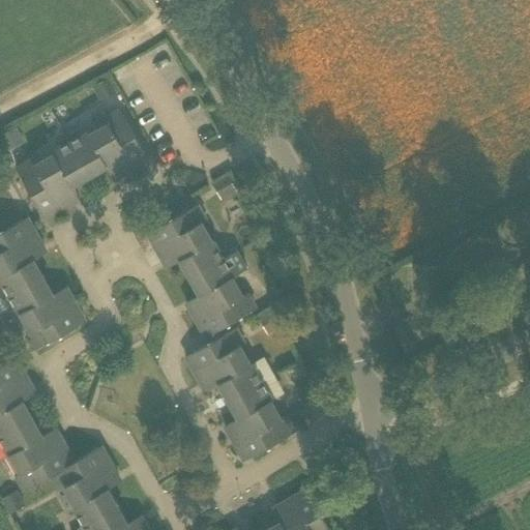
[(93,86),(101,100),(116,92),(108,78),(93,86)]
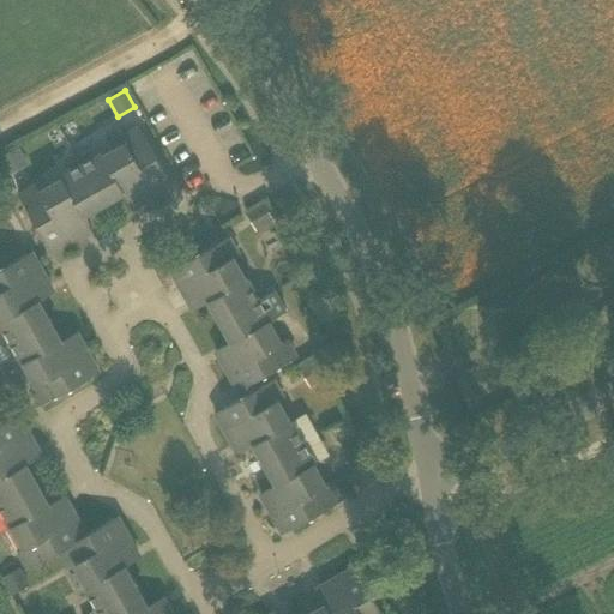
[(139,204),(169,187),(173,186),(140,127),(122,138),(126,143),(104,156),(103,154),(82,166),(103,203),(130,188),(139,204)]
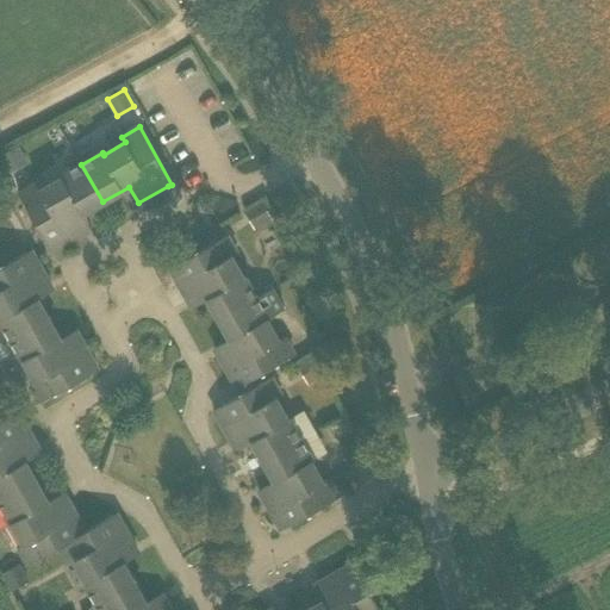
[(18,147),(2,155),(12,172),(27,162),(18,147)]
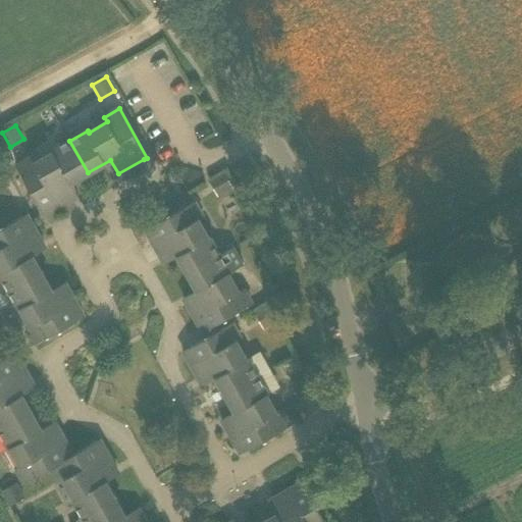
[(88,172),(69,141),(52,151),(53,152),(34,163),(32,158),(16,166),(44,215),(72,200),(65,186),(88,172)]
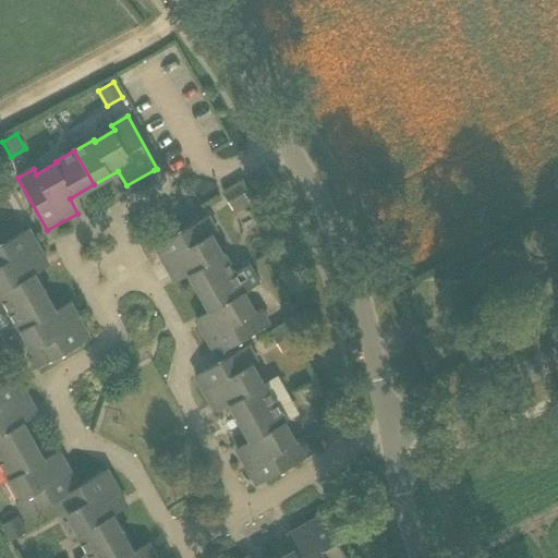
[(249,201),(247,199),(241,185),(225,194),(233,208),(249,201)]
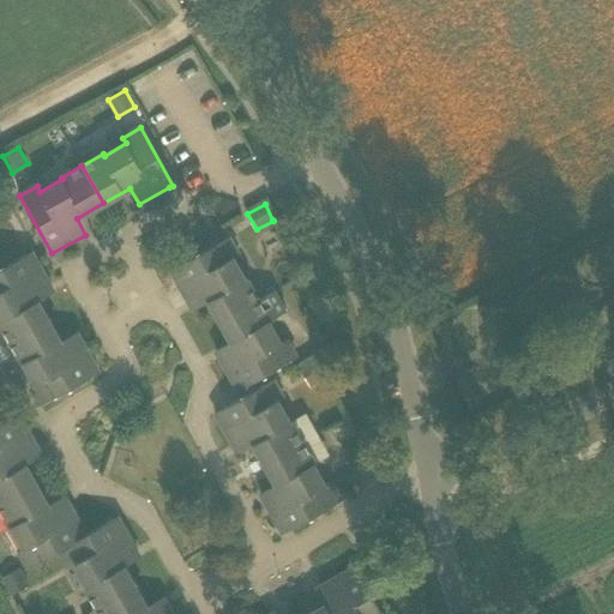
[(259,299),(247,278),(245,280),(233,258),(239,254),(229,236),(170,269),(190,302),(206,294),(221,320),(259,299)]
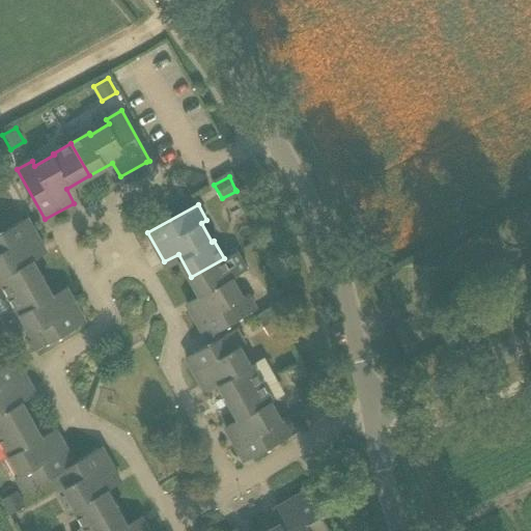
[(0,278),(9,296),(43,277),(29,254),(44,246),(27,218),(0,232),(0,274),(1,277),(0,277),(0,278)]
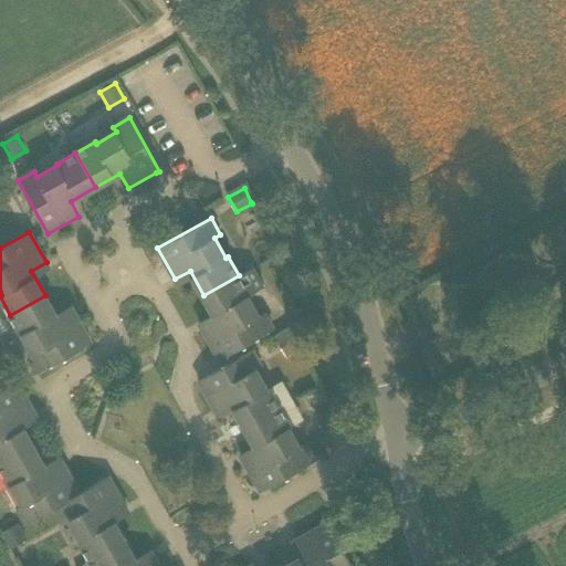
[(202,328),(216,352),(220,359),(273,329),(264,313),(259,316),(248,296),(264,287),(253,268),(239,275),(203,295),(218,321),(202,328)]
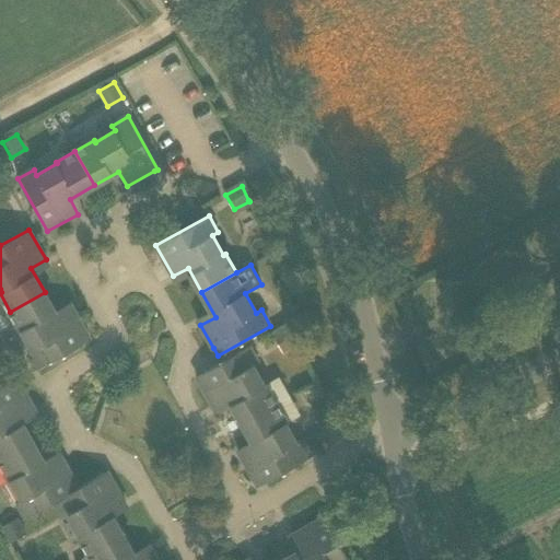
[(58,317),(45,292),(10,312),(21,331),(23,330),(34,350),(28,353),(37,369),(90,339),(73,308),(58,317)]
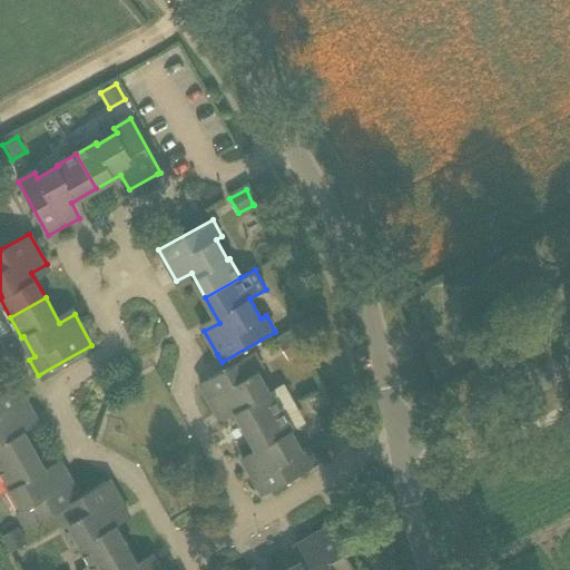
[(282,344),(290,360),(305,352),(296,336),(282,344)]
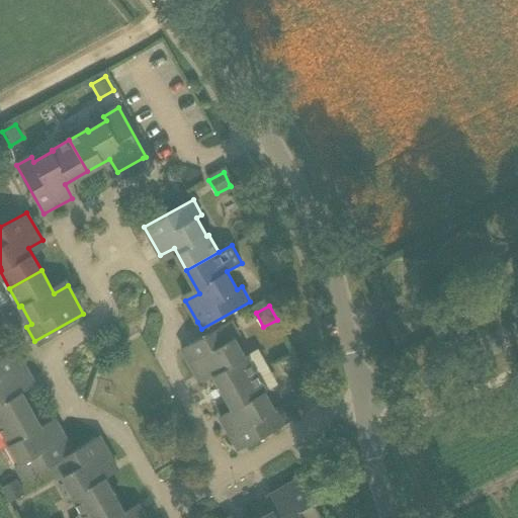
[(224,391),(256,373),(246,355),(245,356),(234,338),(239,335),(231,320),(182,347),(197,375),(211,368),(224,391)]
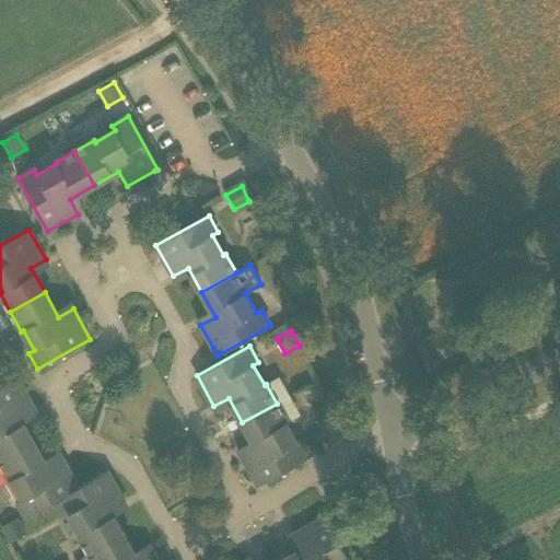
[(0,461),(34,442),(20,417),(34,409),(18,378),(0,387),(0,461)]
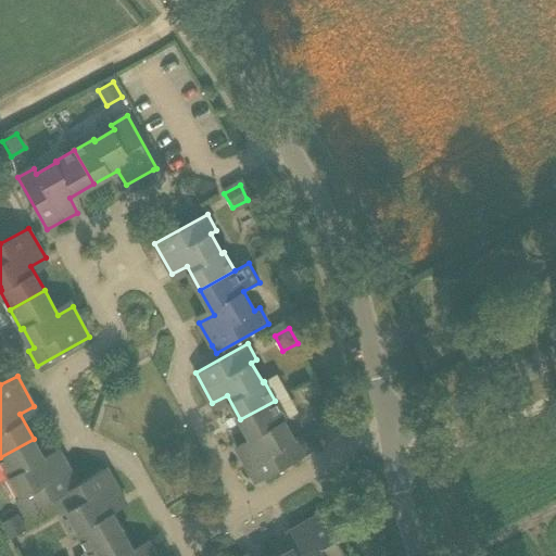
[(308,453),(301,439),(300,438),(294,440),(283,420),(286,419),(275,401),(240,419),(254,444),(239,452),(256,482),(308,453)]
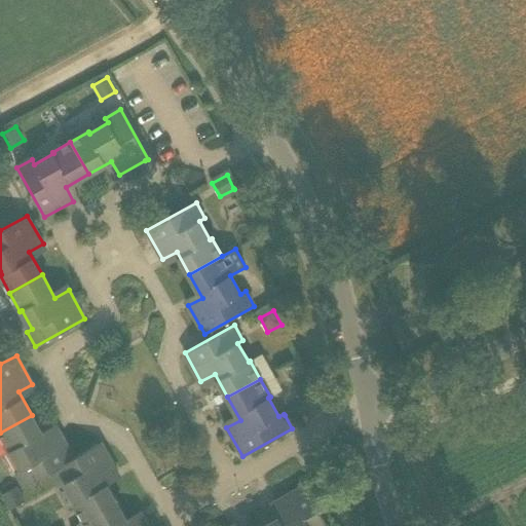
[(44,438),(32,415),(0,433),(0,435),(9,451),(11,450),(22,468),(16,472),(25,487),(51,472),(50,471),(74,457),(59,430),(44,438)]
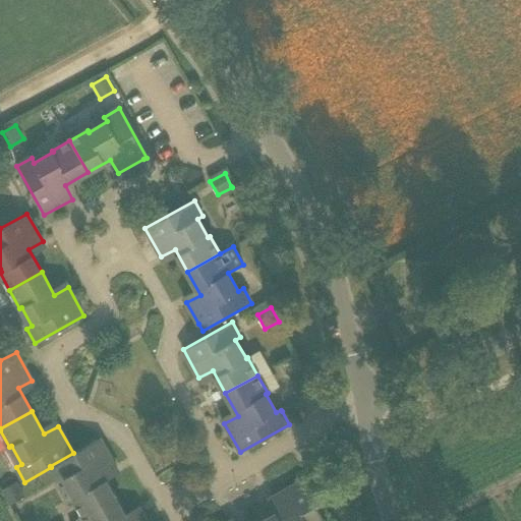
[(100,439),(73,453),(50,466),(51,467),(59,480),(64,478),(74,497),(72,498),(82,515),(114,498),(102,474),(115,467),(100,439)]
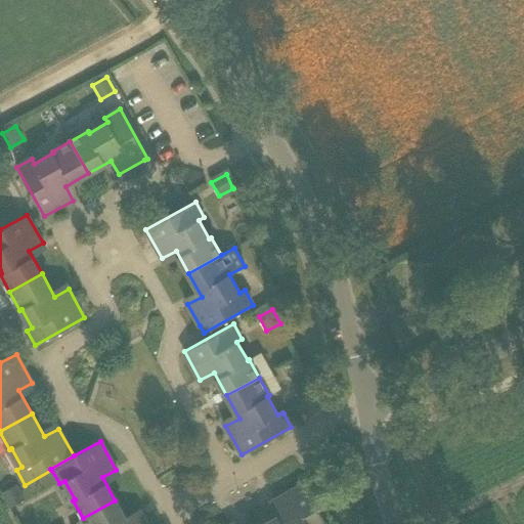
[(284,513),(263,523),(326,523),(304,483),(275,499),(284,513)]
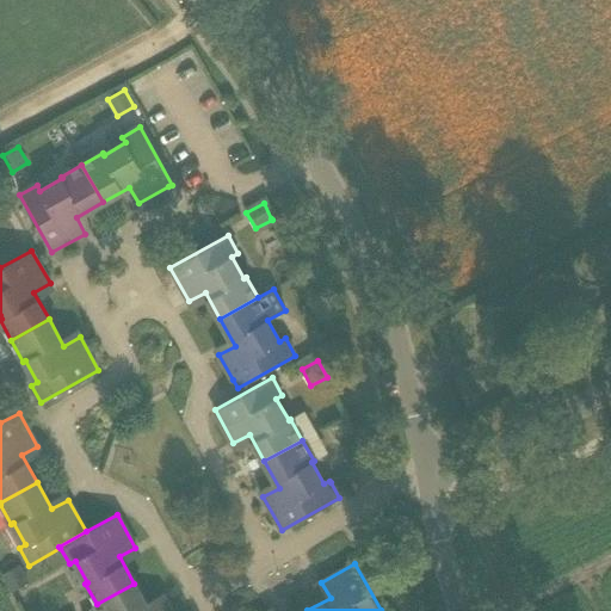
[(4,575),(12,592),(29,584),(20,567),(4,575)]
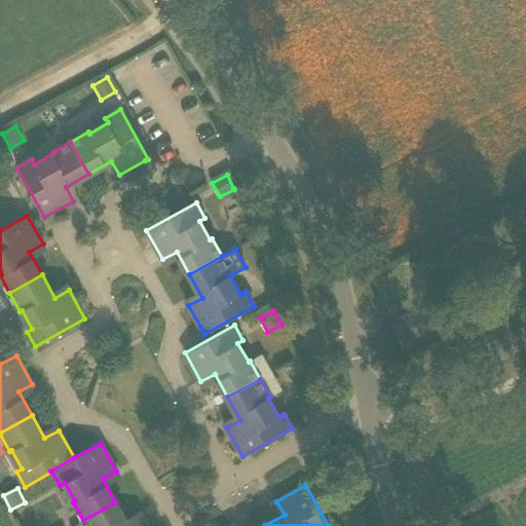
[(128,525),(115,502),(83,520),(86,525),(147,525),(143,518),(128,525)]
